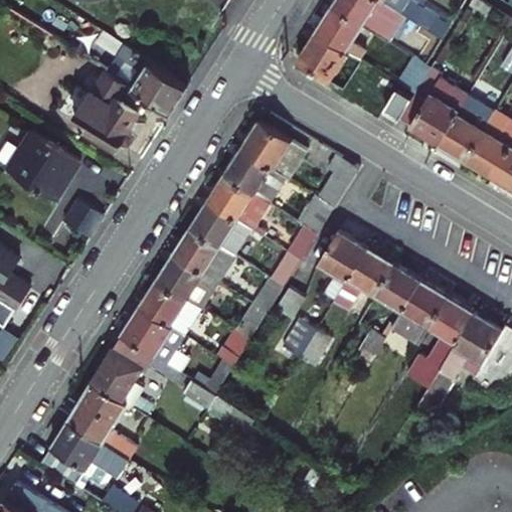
[(336,0),(333,6),(362,24),(388,41),(404,16),(380,0),(336,0)]
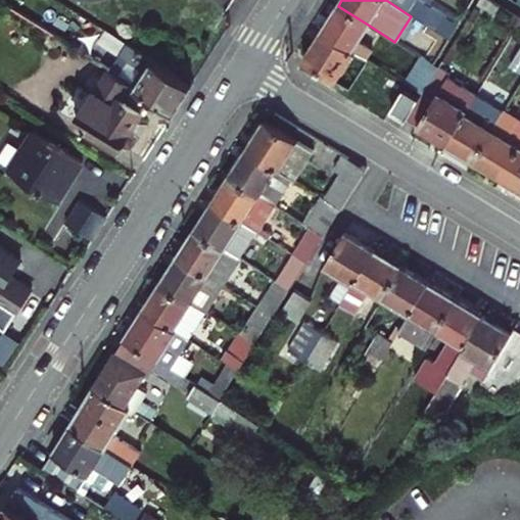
[(386,0),(411,16),(446,39),(456,27),(416,0),(386,0)]
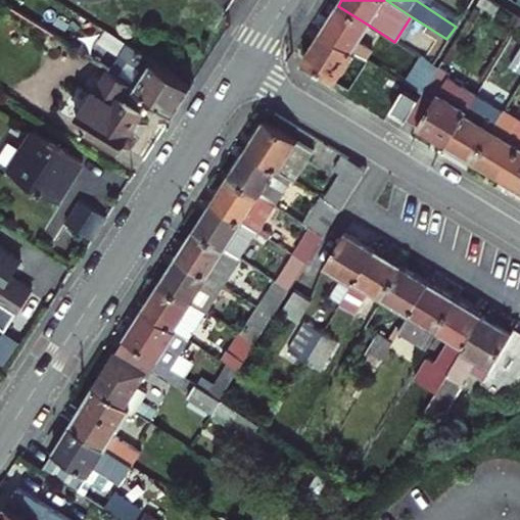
[(478,0),(474,7),(491,17),(499,6),(487,0),(478,0)]
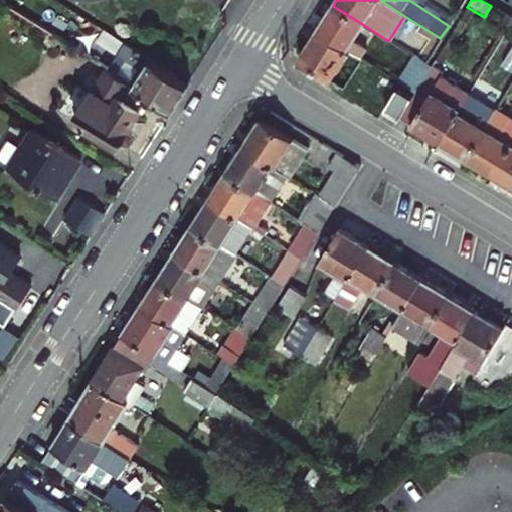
[(362,24),(333,6),(316,32),(345,50),(360,59),(366,48),(352,40),(362,24)]
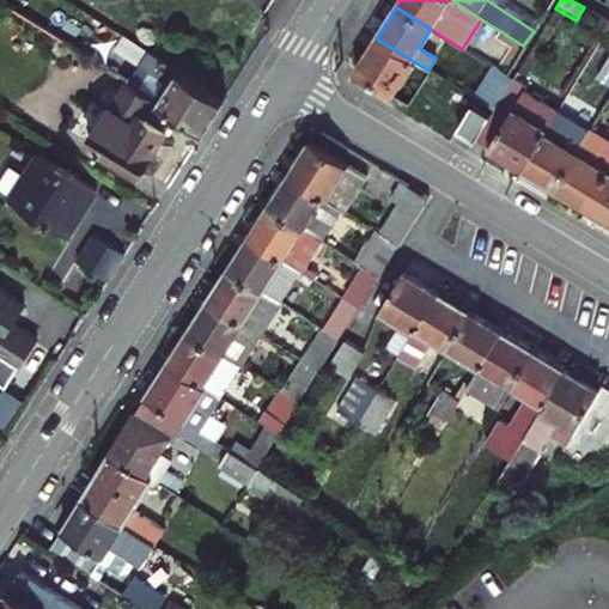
[(410,60),(376,38),(354,72),(389,93),(410,60)]
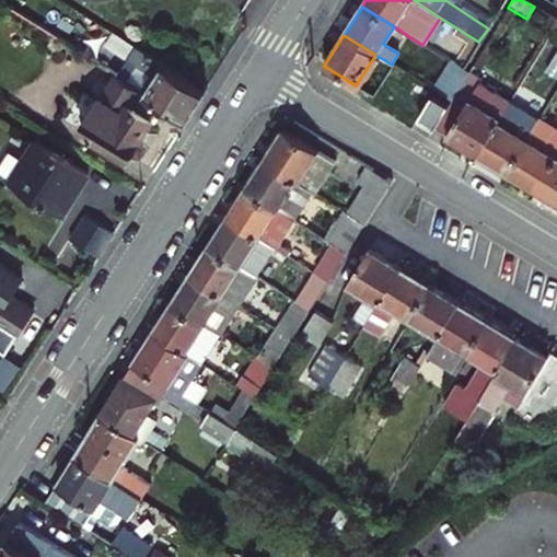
[(126,62),(116,79),(161,108),(187,125),(205,96),(114,38),(106,50),(126,62)]
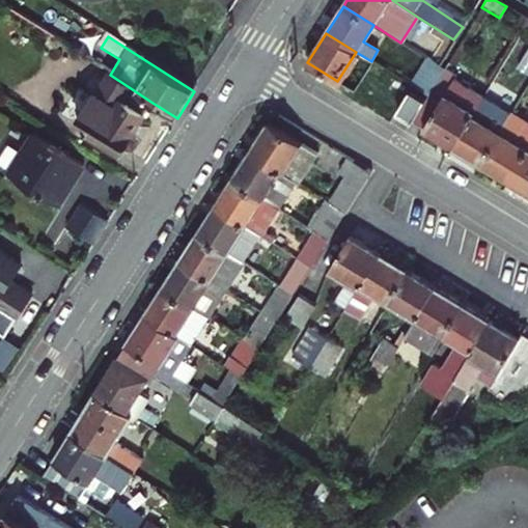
[(503,95),(516,103),(527,84),(527,82),(527,46),(515,67),(519,70),(503,95)]
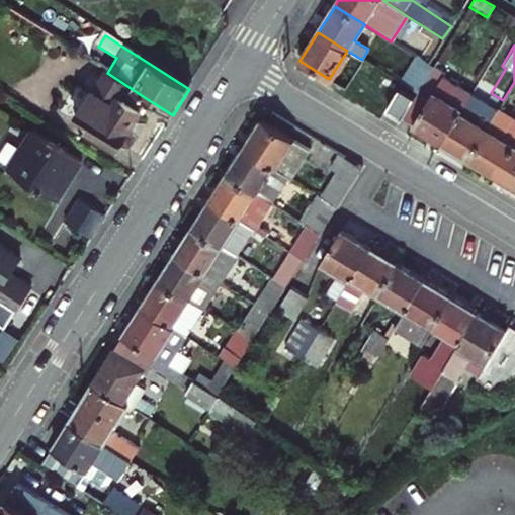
[(432,69),(415,58),(400,84),(417,95),(432,69)]
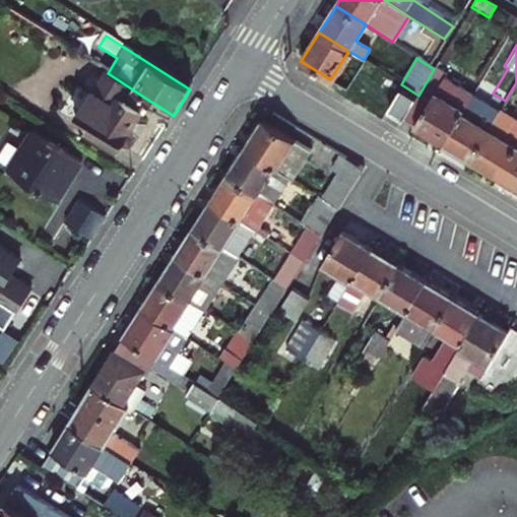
[(118,150),(149,101),(108,73),(92,63),(81,80),(74,87),(58,112),(118,150)]
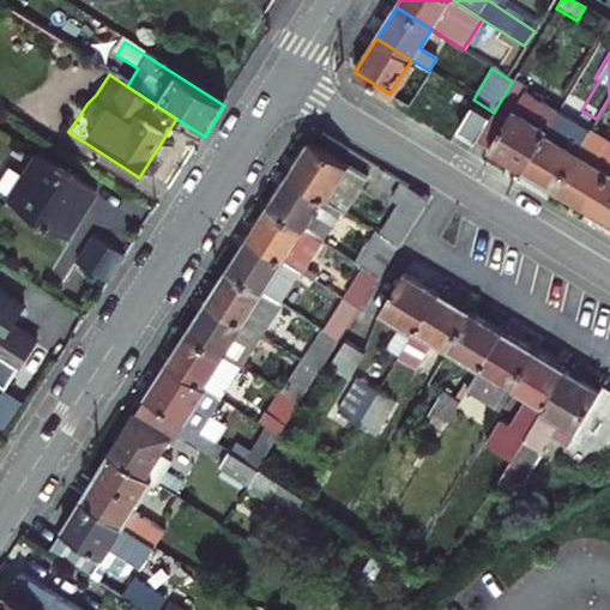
[(490,116),(476,142),(499,156),(521,169),(543,134),(555,114),(521,94),(525,88),(513,80),(512,82),(494,113),(490,116)]
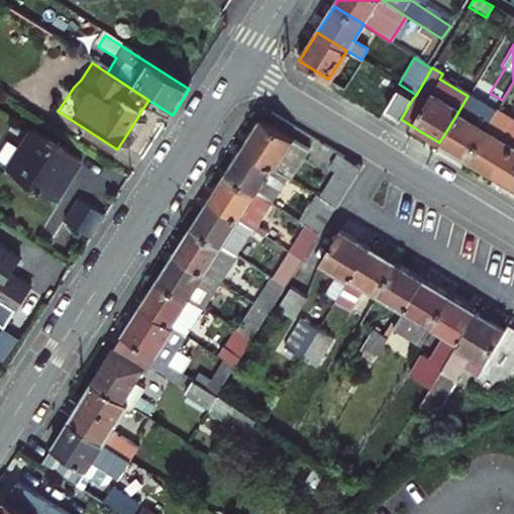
[(498,107),(509,113),(511,115),(513,109),(513,82),(502,100),(498,107)]
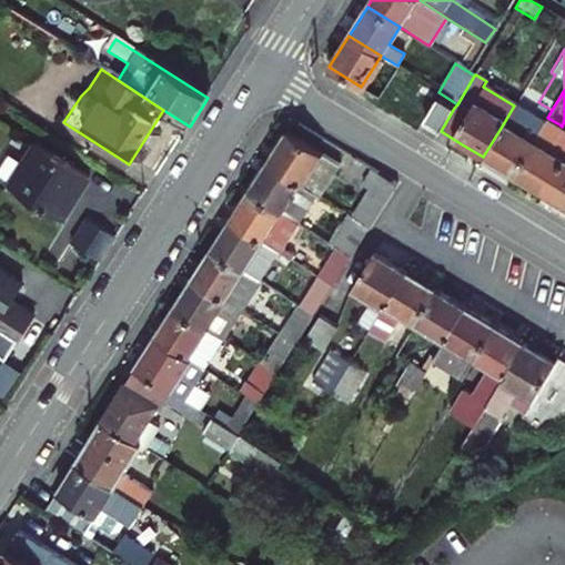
[(436,98),(422,120),(441,131),(454,108),(436,98)]
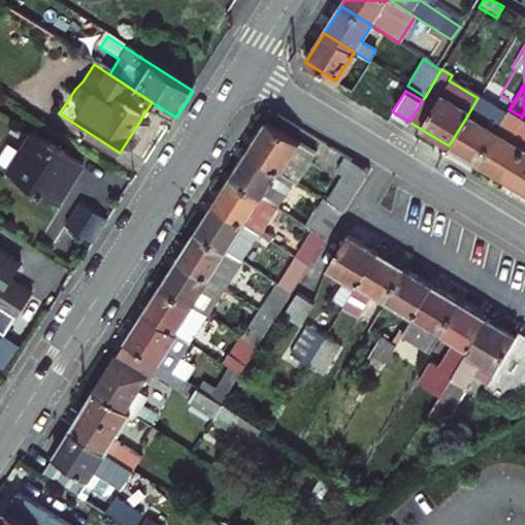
[(467,116),(449,145),(463,154),(477,163),(504,117),(505,115),(489,104),(478,98),(467,116)]
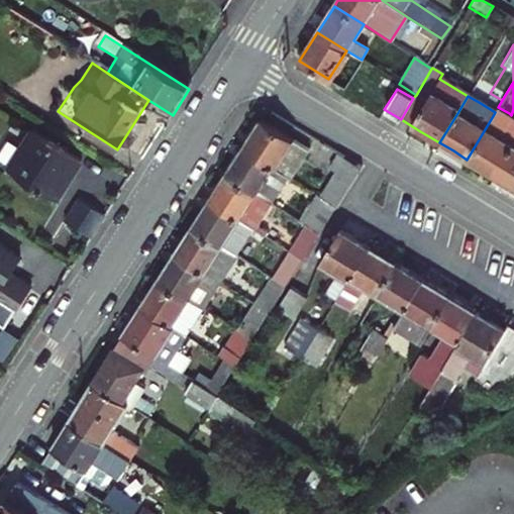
[(504,120),(509,113),(498,107),(495,112),(494,114),(504,120)]
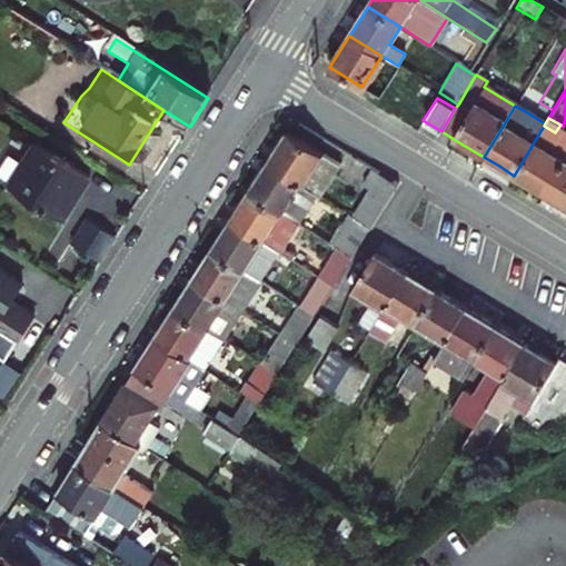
[(544,194),(564,161),(565,157),(565,139),(555,132),(544,126),(514,176),(529,185),(544,194)]
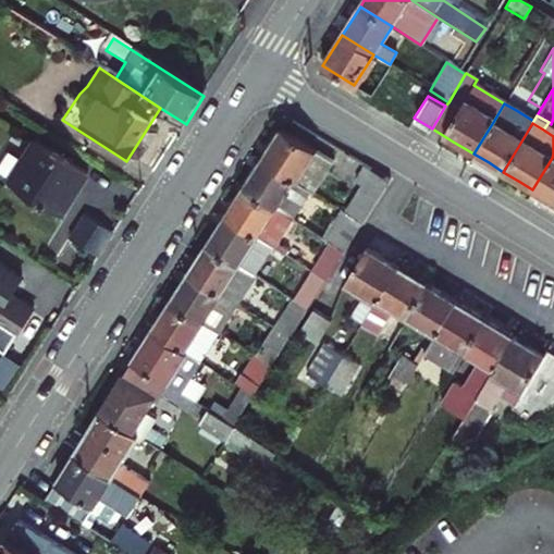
[(283,130),(262,161),(309,192),(312,194),(333,161),(283,130)]
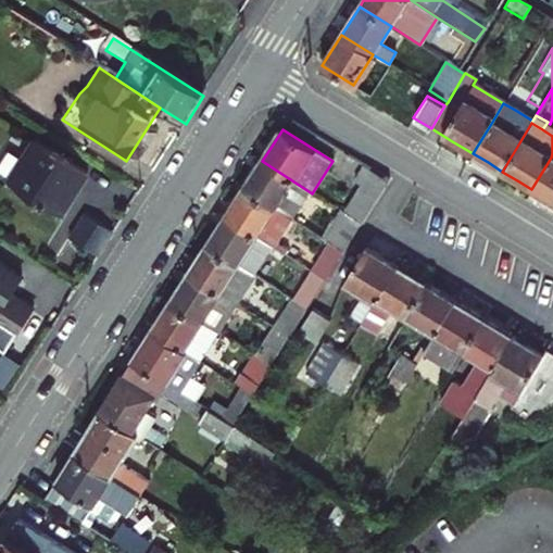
[(60,216),(86,176),(35,142),(9,184),(60,216)]
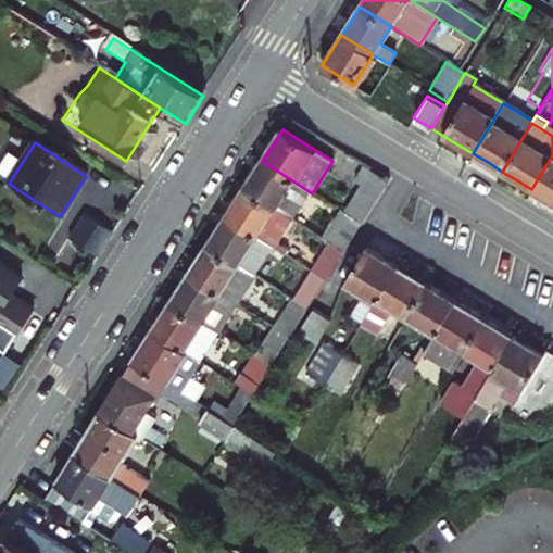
[(552,202),(552,159),(551,158),(531,189),(545,198),(552,202)]
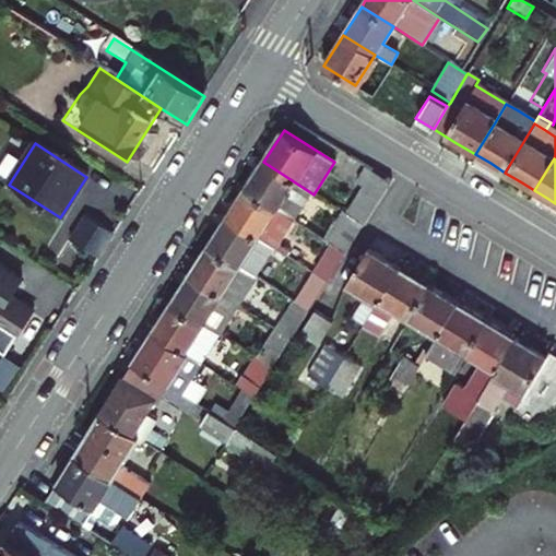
[(263,162),(245,190),(293,221),(310,192),(263,162)]
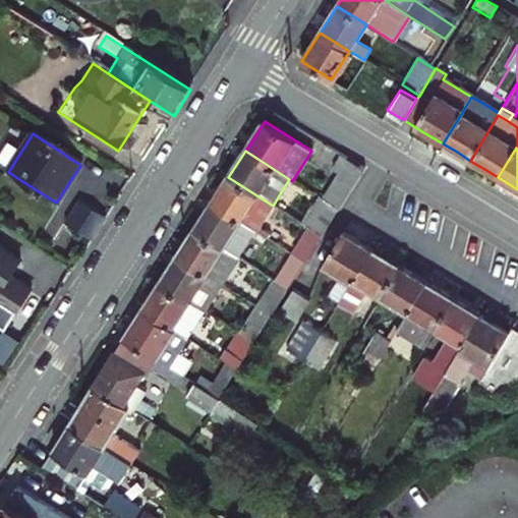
[(364,171),(345,159),(320,198),(338,211),(364,171)]
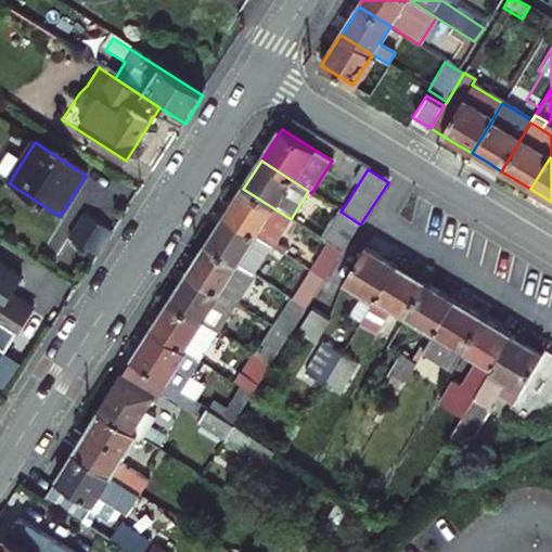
[(243,189),(226,218),(269,246),(283,255),(286,249),(276,243),(291,219),(243,189)]
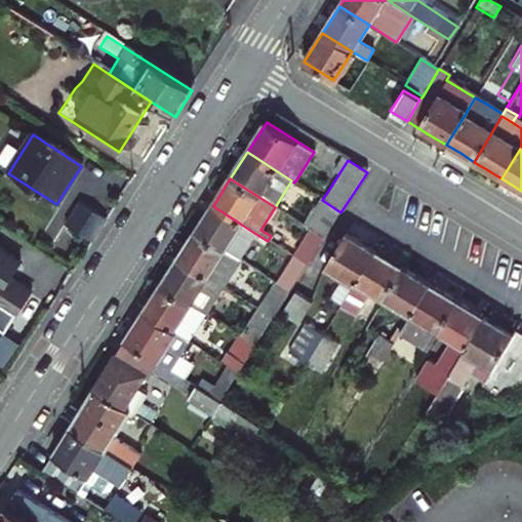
[(320,199),(303,225),(309,230),(324,239),(339,214),(340,212),(322,200),(320,199)]
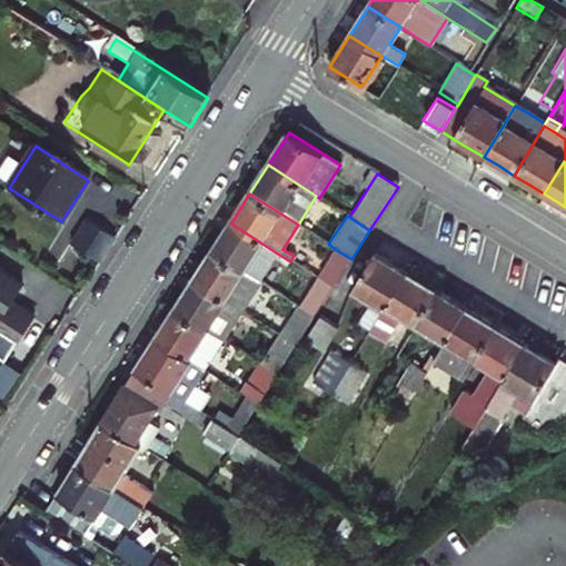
[(86,222),(70,246),(100,265),(116,241),(86,222)]
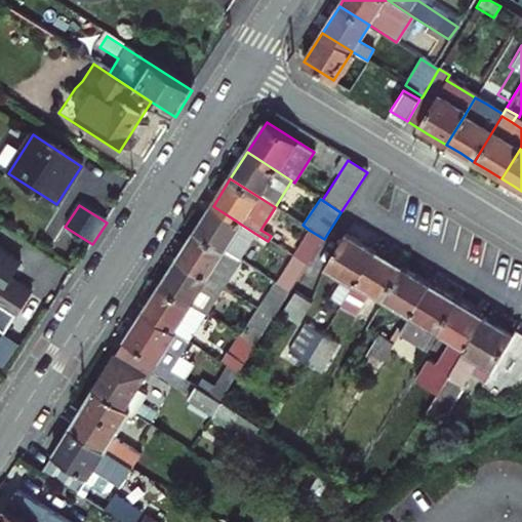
[(213,206),(196,232),(226,251),(237,233),(249,241),(254,233),(213,206)]
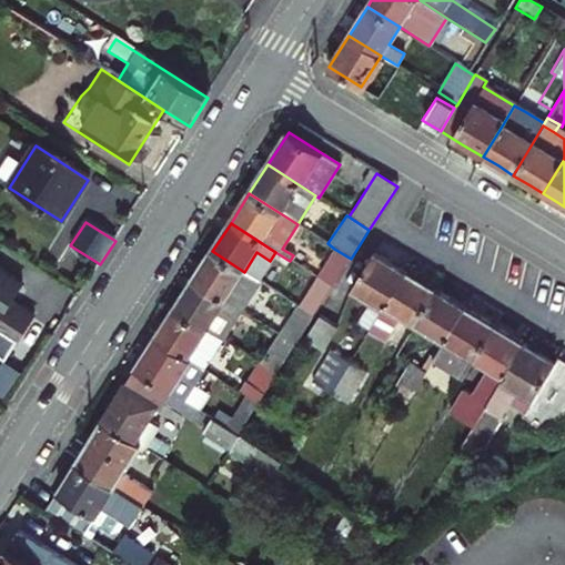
[(316,278),(332,288),(351,259),(334,249),(316,278)]
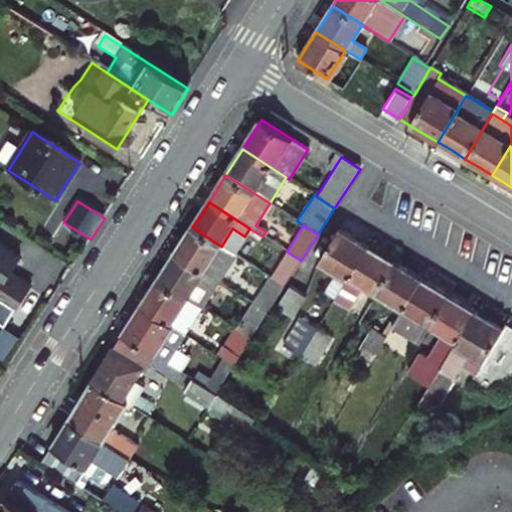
[(175,254),(217,282),(234,254),(221,246),(192,227),(175,254)]
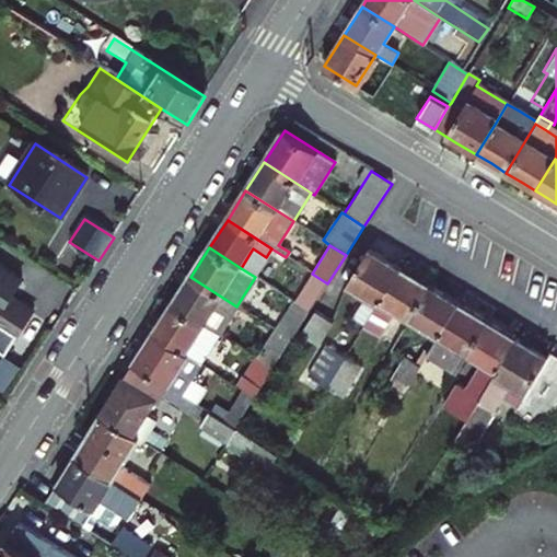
[(379,303),(401,268),(393,263),(375,253),(369,248),(347,285),(379,303)]
